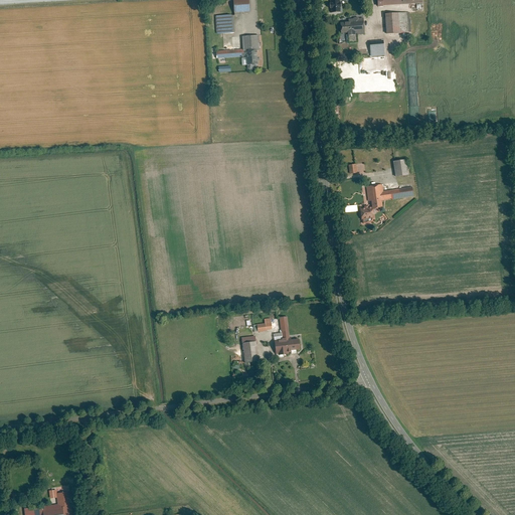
[(250,0),(234,0),(236,12),(251,11),(250,0)]
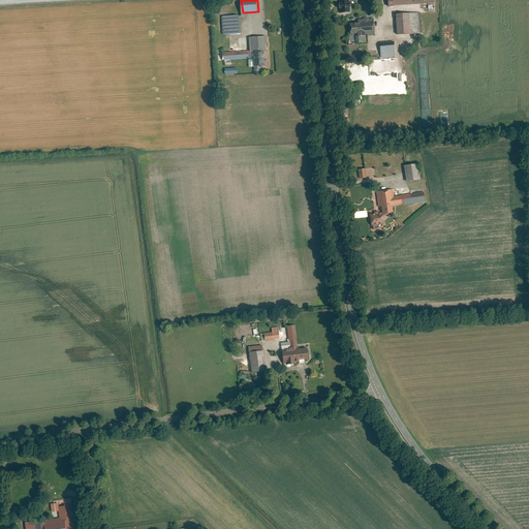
[(395,18),(398,18),(399,34),(422,32),(421,11),(408,12),(408,10),(394,11),(395,18)]
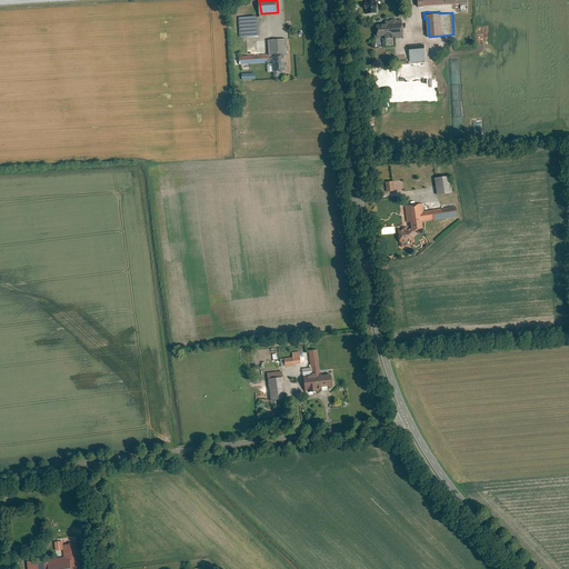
[(258,16),(240,17),(241,37),(260,36),(258,16)]
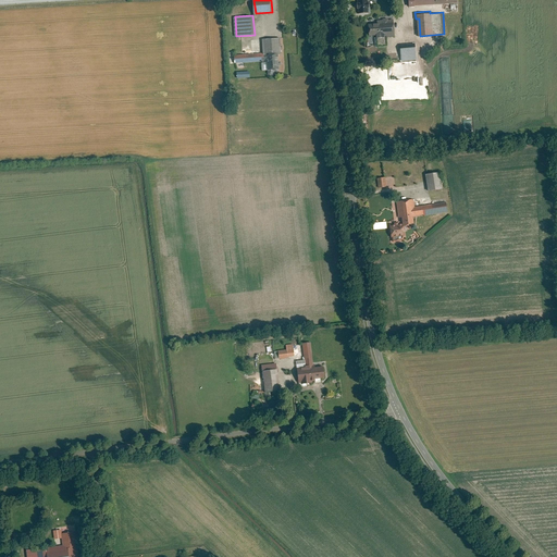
[(378,23),(370,24),(371,36),(378,35),(379,38),(387,37),(387,36),(396,35),(395,19),(378,20),(378,23)]
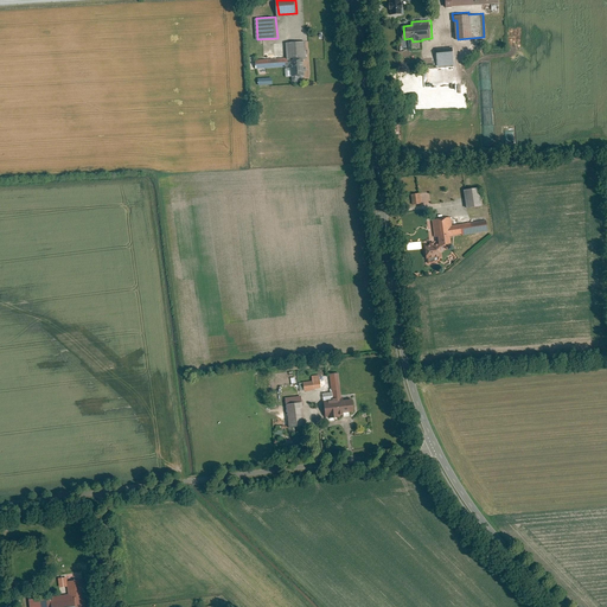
[(308,59),(306,42),(287,44),(288,58),(289,66),(293,66),(294,82),(301,82),(300,77),(306,77),(305,59),(308,59)]
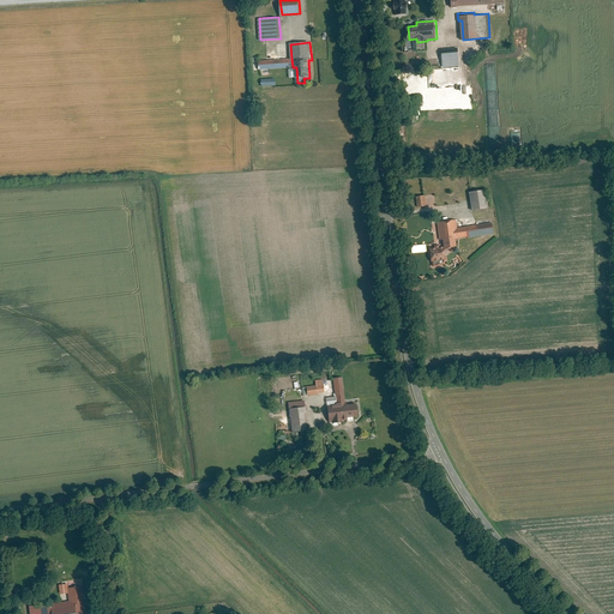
[(458,48),(441,49),(443,67),(459,66),(458,48)]
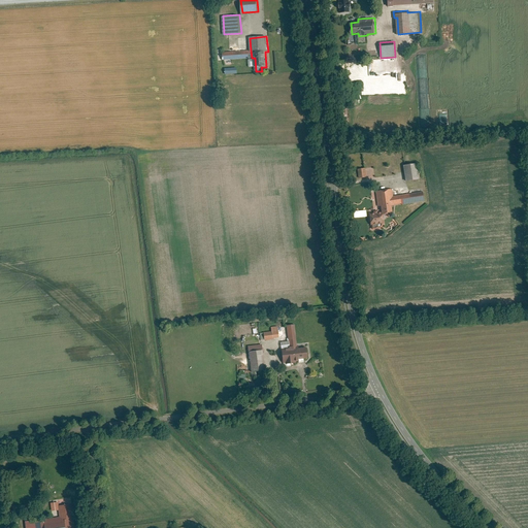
[(251,51),(223,53),(224,60),(252,58),(251,51)]
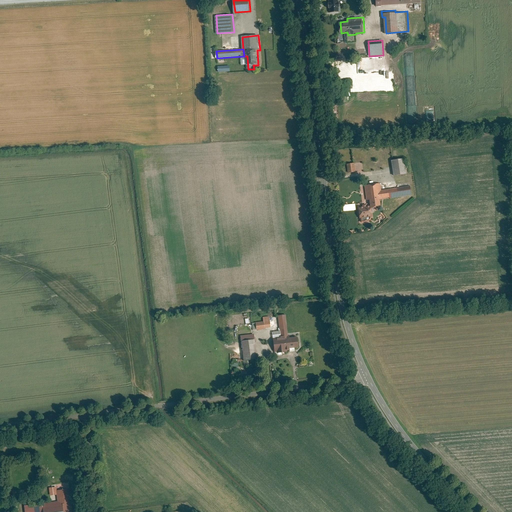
[(405,158),(393,160),(395,175),(408,174),(405,158)]
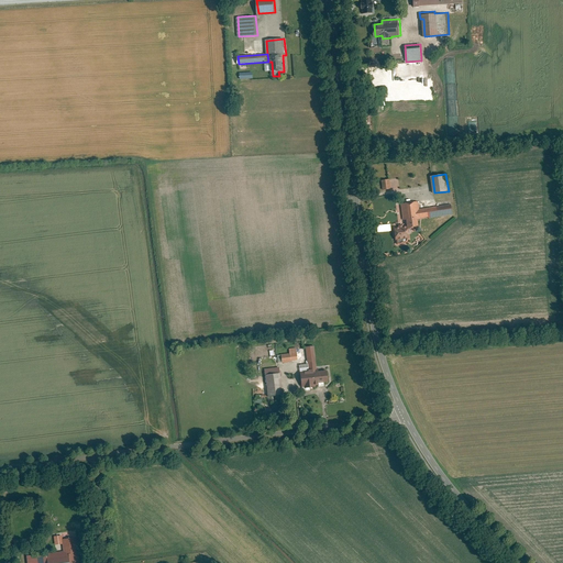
[(390,179),(383,180),(384,189),(392,188),(390,179)]
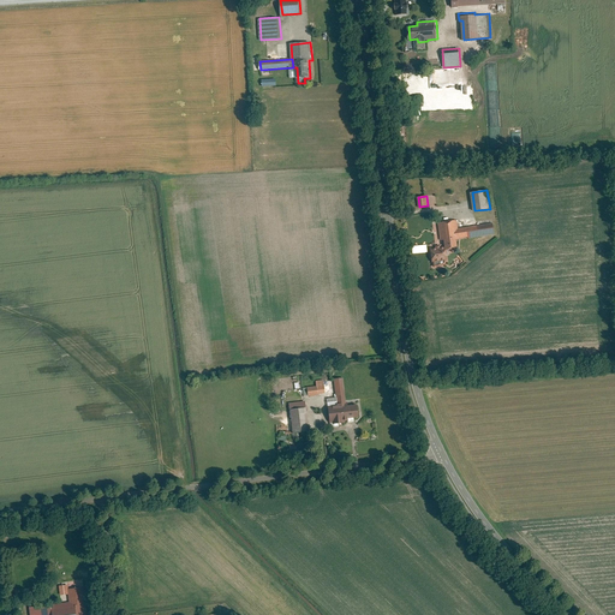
[(458,220),(440,222),(442,239),(446,239),(447,248),(447,250),(459,249),(458,239),(461,238),(459,228),(458,220)]
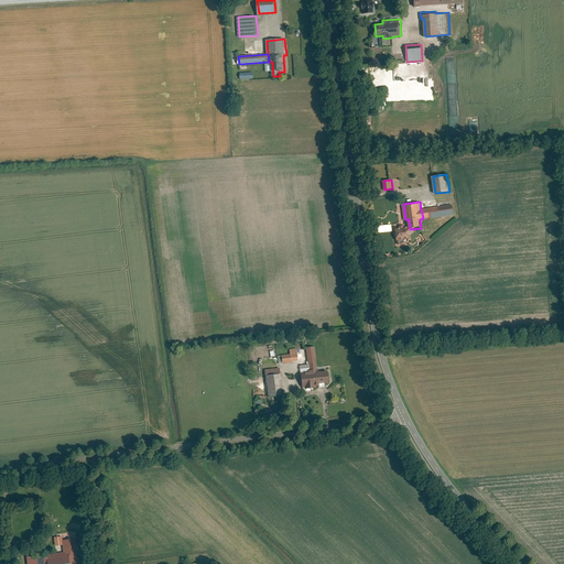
[(454,215),(453,205),(421,209),(423,218),(432,217),(432,218),(454,215)]
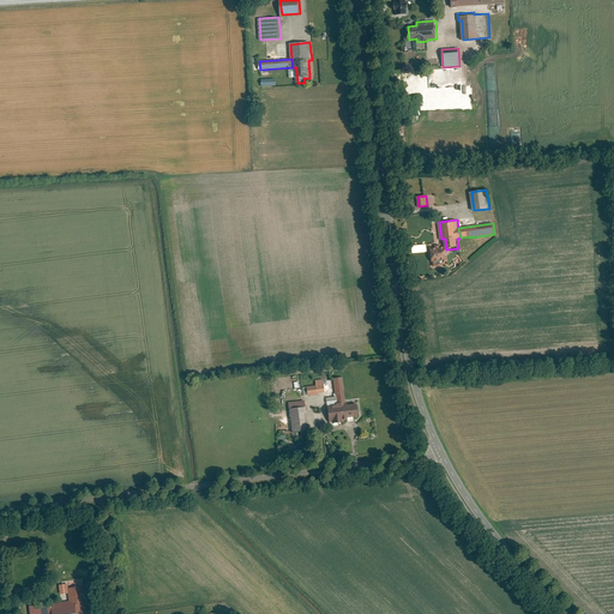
[(432,250),(434,266),(444,265),(447,262),(446,259),(449,259),(446,250),(446,247),(441,247),(441,245),(437,246),(437,248),(432,250)]
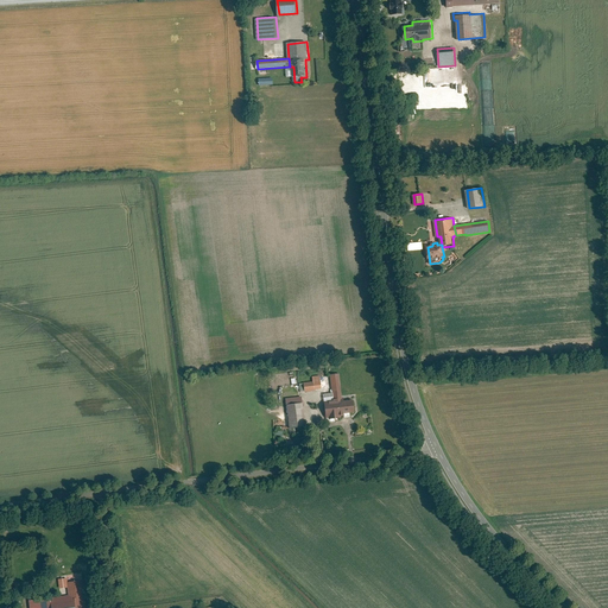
[(343,398),(340,374),(333,374),(336,399),(343,398)]
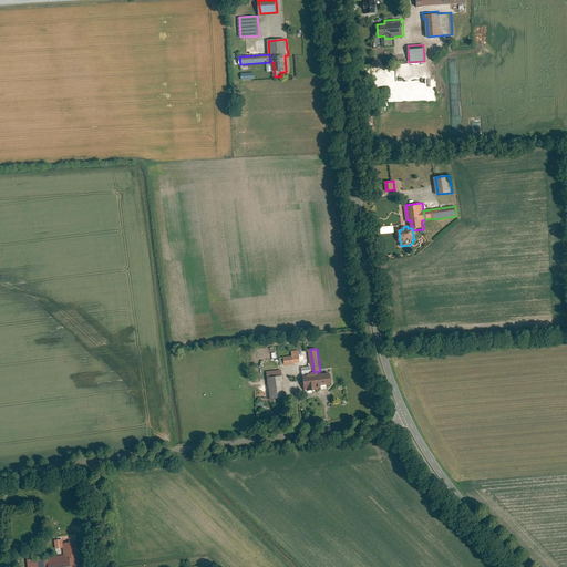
[(294,356),(285,357),(286,364),(294,363),(294,356)]
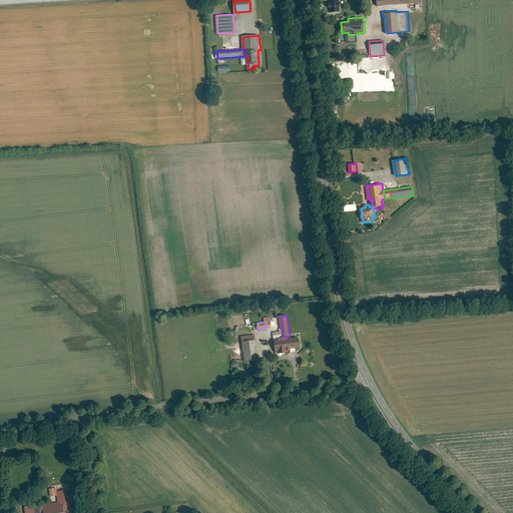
[(280,340),(276,341),(277,353),(280,352),(280,354),(289,353),(289,351),(292,351),(292,349),(301,348),(300,338),(293,339),(292,336),(290,336),(284,337),(284,338),(280,339),(280,340)]
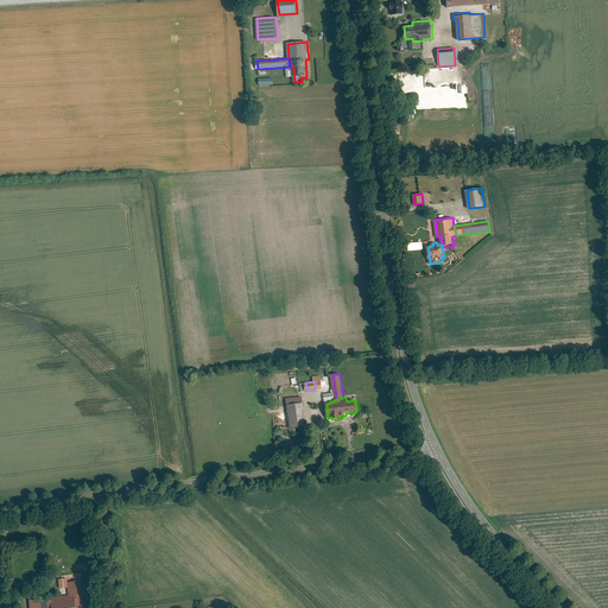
[(305,404),(289,405),(292,434),(308,431),(305,404)]
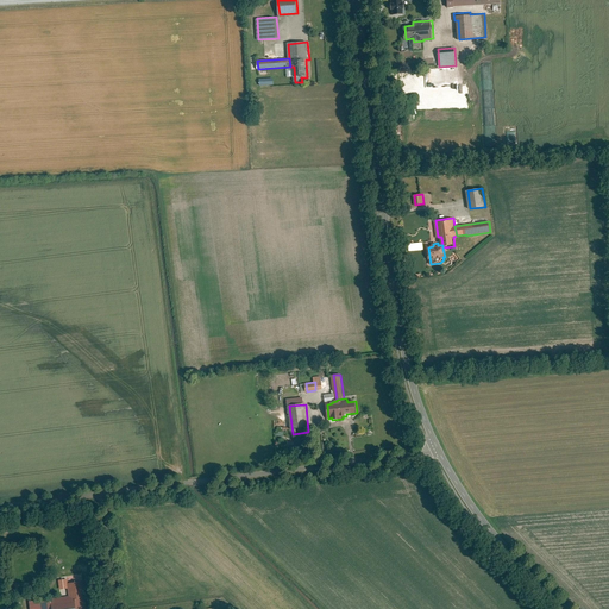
[(68,579),(60,581),(61,589),(69,588),(68,579)]
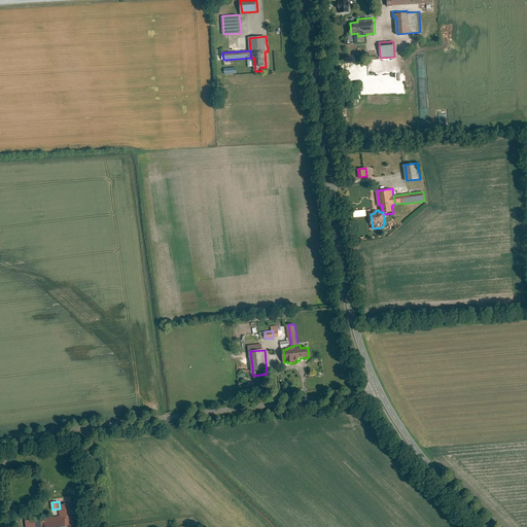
[(74,526),(72,504),(61,506),(62,517),(28,521),(28,526),(74,526)]
